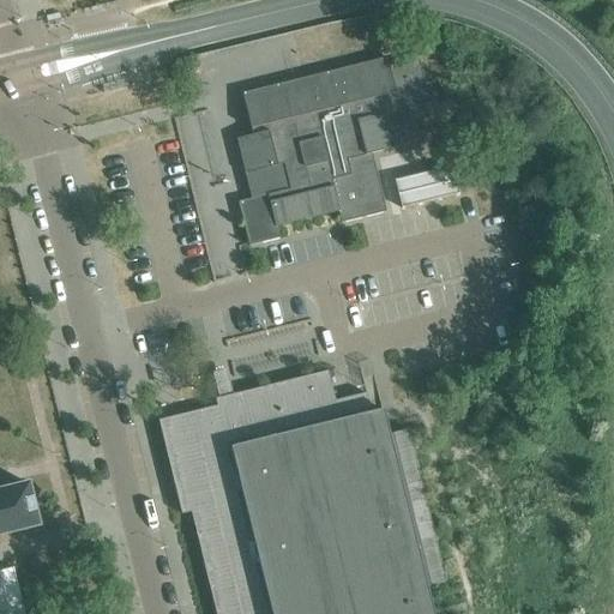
[(251,198),(238,202),(248,245),(278,238),(276,227),(338,211),(341,222),(385,211),(385,210),(371,154),(399,146),(399,145),(398,145),(391,113),(429,103),(419,59),(389,66),(386,56),(241,92),(252,134),(235,138),(251,198)]
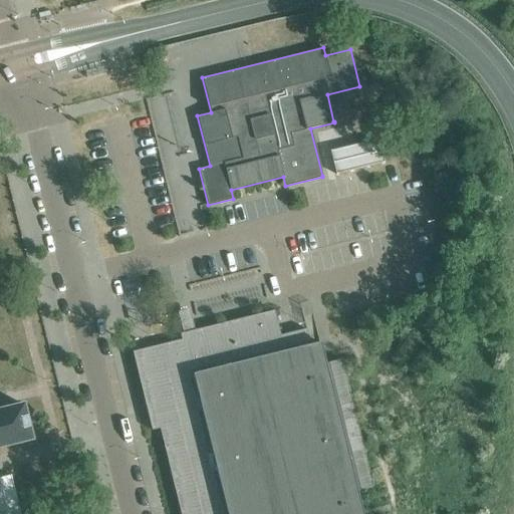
[(183,330),(195,327),(190,307),(178,310),(183,330)]
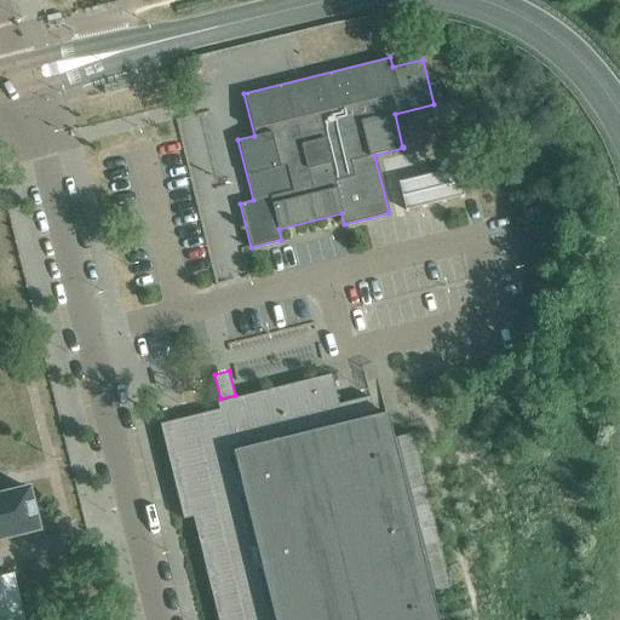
[(374,415),(369,396),(368,397),(338,405),(331,374),(329,373),(306,379),(308,383),(288,388),(287,384),(285,384),(286,388),(267,392),(265,389),(264,390),(264,394),(245,399),(244,395),(242,395),(242,399),(236,401),(222,405),(223,412),(205,415),(205,413),(202,413),(204,417),(185,420),(184,418),(183,419),(183,422),(164,426),(171,454),(167,455),(167,457),(171,455),(173,466),(170,466),(183,518),(195,516),(200,539),(197,539),(197,541),(201,541),(207,563),(204,564),(211,591),(213,591),(219,613),(216,614),(217,616),(219,616),(219,619),(436,619),(436,616),(430,591),(451,586),(412,432),(391,437),(389,428),(385,413),(374,415)]
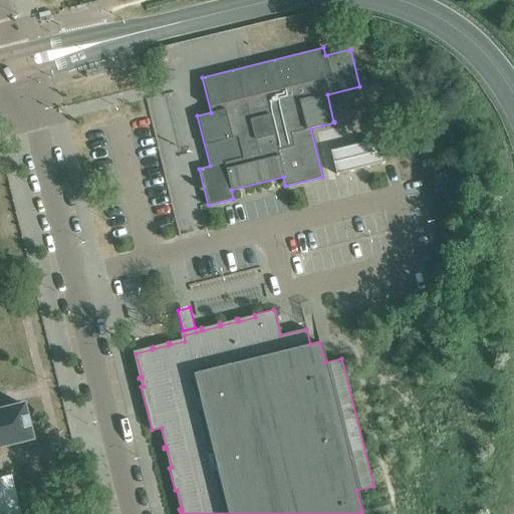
[(0,447),(31,440),(22,404),(0,409),(0,447)]
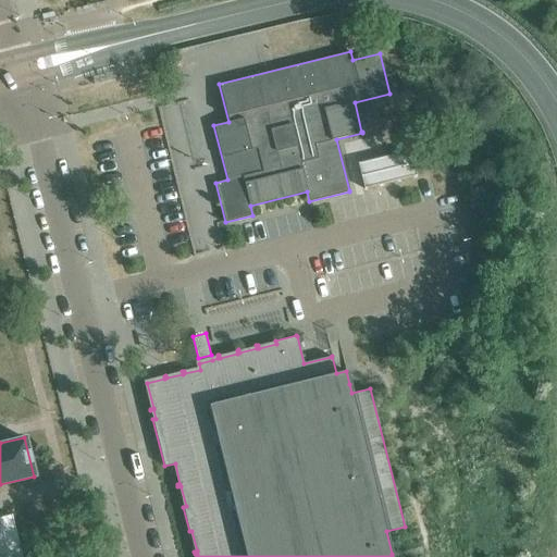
[(21,556),(12,515),(0,517),(0,556),(21,556)]
